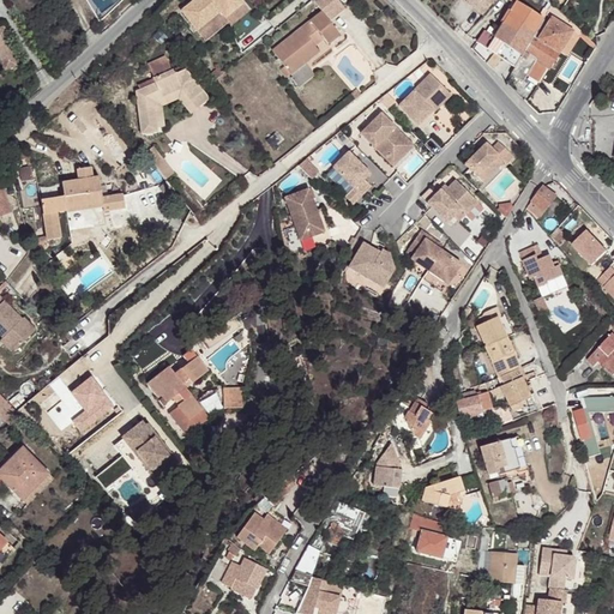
[(198,0),(184,12),(200,32),(224,12),(228,18),(246,5),(242,0),(198,0)]
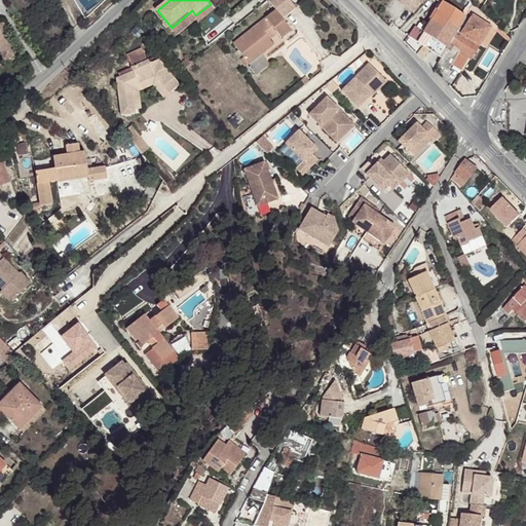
[(272,0),(268,4),(275,12),(232,47),(248,67),(261,57),(272,47),(268,42),(277,35),(282,39),(291,31),(283,21),(296,10),(287,0),(272,0)]
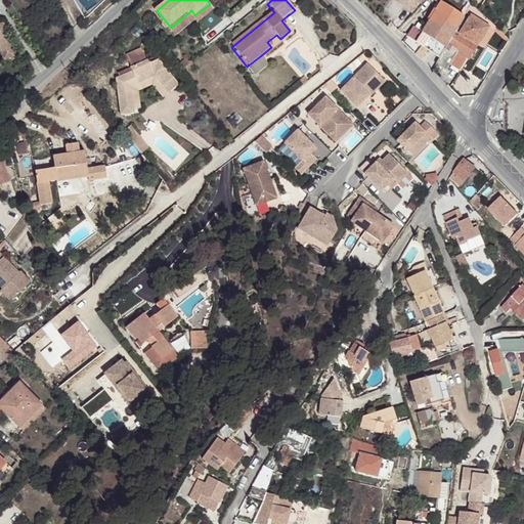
[(407,0),(409,1),(404,7),(412,13),(421,3),(424,0),(407,0)]
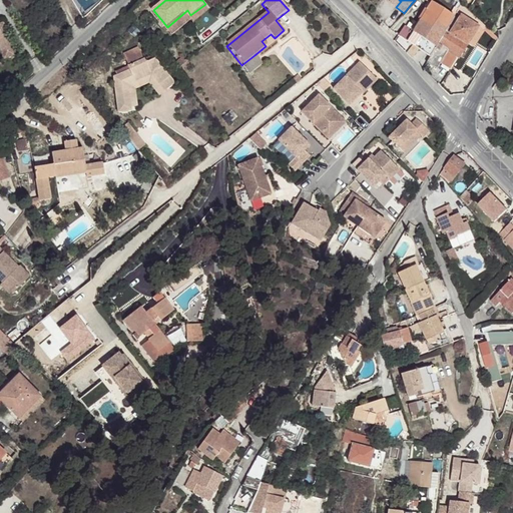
[(452,19),(454,16),(450,13),(431,2),(427,10),(425,8),(418,19),(420,20),(411,34),(409,33),(414,25),(409,22),(407,27),(405,26),(398,35),(430,56),(446,30),(449,24),(452,19)]
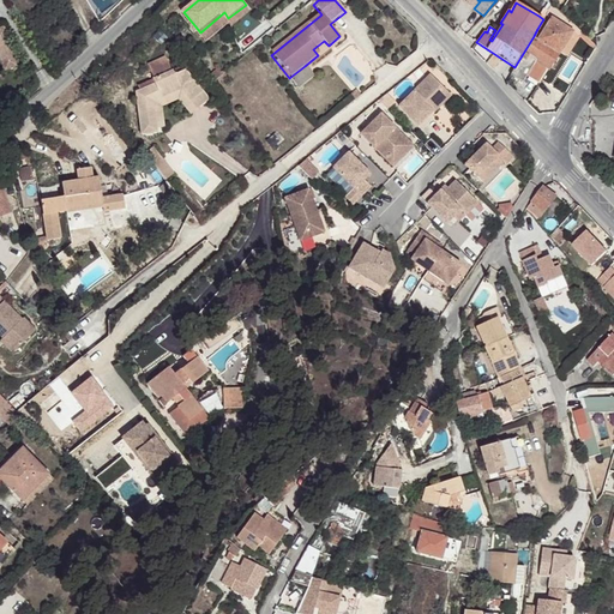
[(246,5),(228,18),(224,12),(200,32),(208,41),(232,22),(234,25),(252,12),(246,5)]
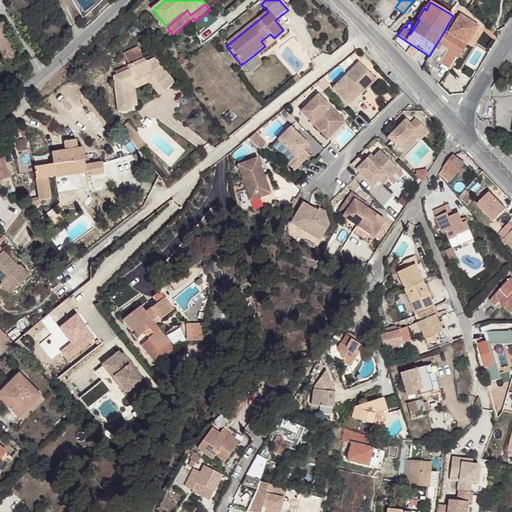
[(448,24),(445,30),(466,44),(467,43),(477,27),(478,26),(469,21),(474,16),(467,10),(460,4),(457,9),(455,13),(451,19),(448,24)]
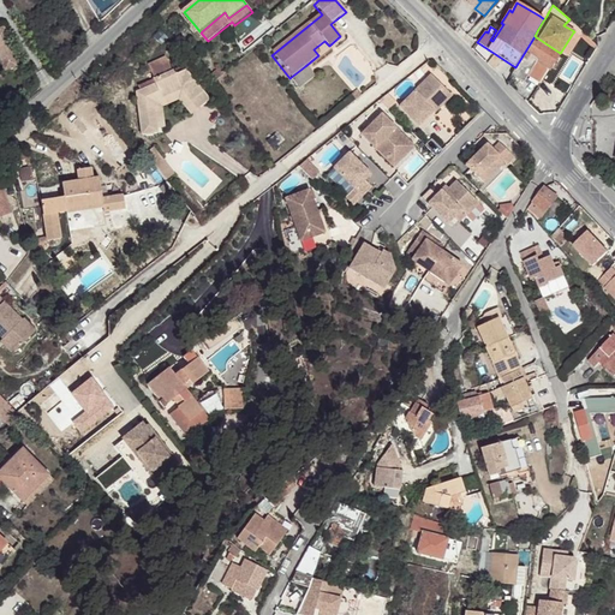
[(544,9),(539,16),(544,19),(547,16),(549,11),(544,9)]
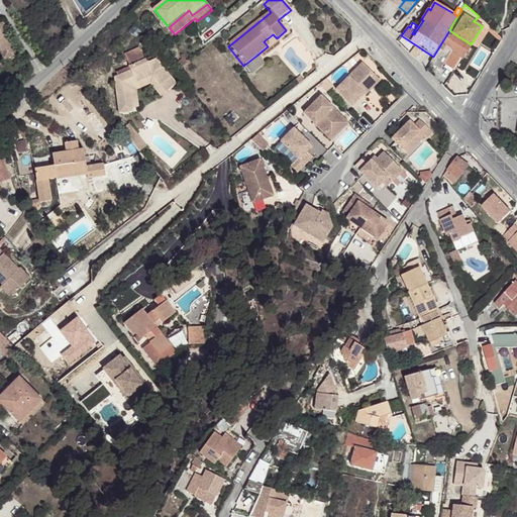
[(0,48),(4,61),(15,57),(3,23),(0,23),(0,48)]
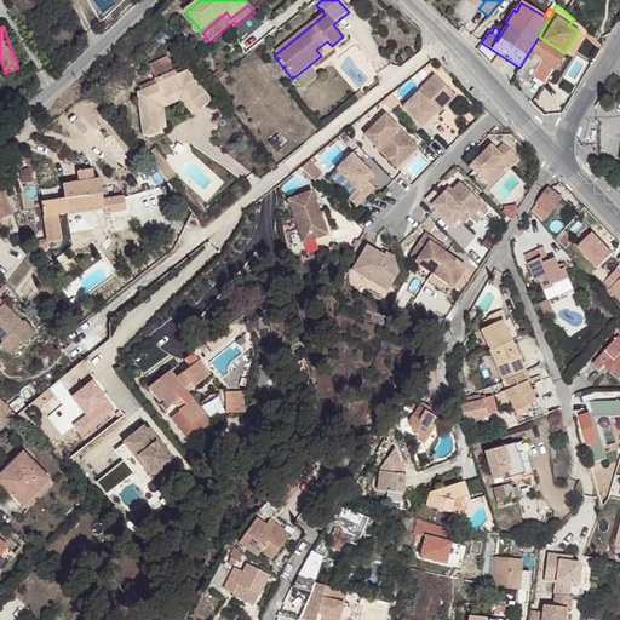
[(585,36),(578,33),(566,52),(572,56),(585,36)]
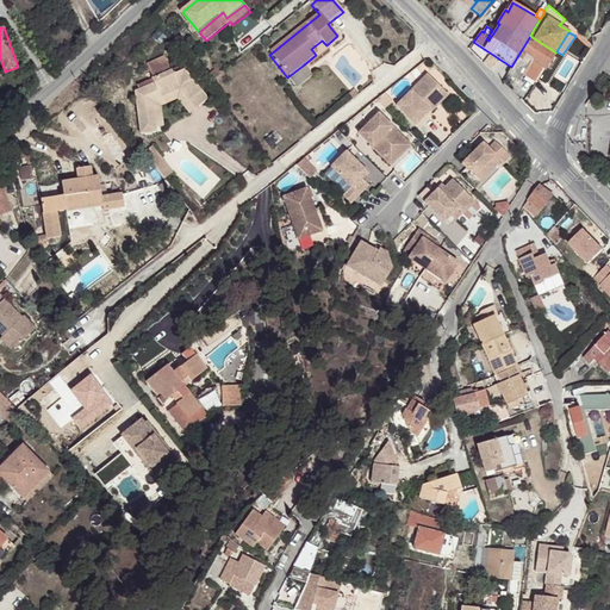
[(511,67),(508,73),(520,80),(522,75),(535,82),(555,53),(530,36),(511,67)]
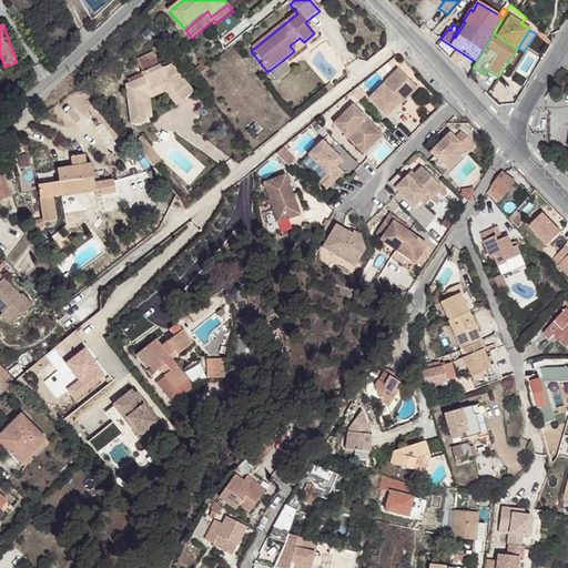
[(171,81),(186,100),(199,90),(176,61),(166,66),(159,50),(142,57),(148,70),(145,70),(148,73),(129,82),(134,122),(150,120),(150,115),(148,97),(140,98),(139,87),(143,85),(146,92),(171,81)]
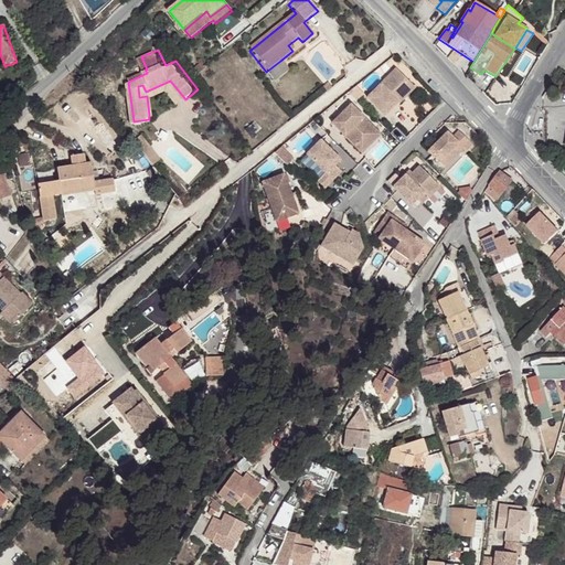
[(290,73),(280,61),(266,72),(276,84),(290,73)]
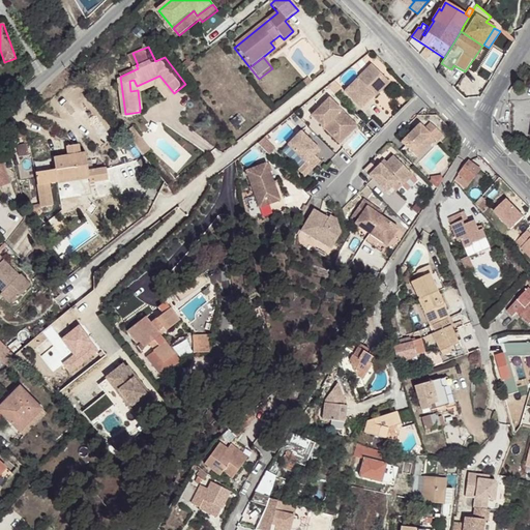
[(363,107),(376,94),(373,91),(387,77),(373,63),(346,89),(363,107)]
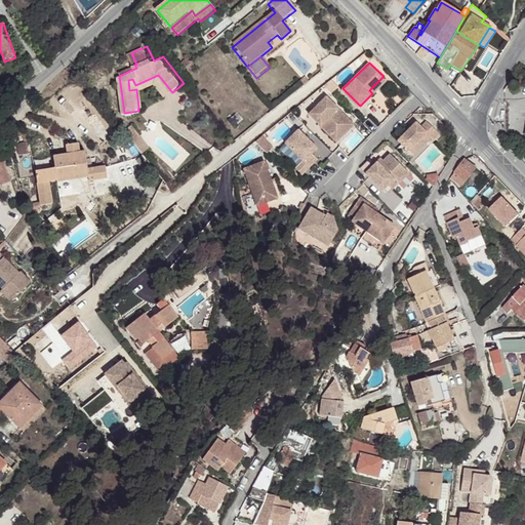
[(167,95),(172,92),(158,75),(135,85),(132,79),(128,80),(129,90),(136,89),(138,107),(145,107),(143,89),(157,82),(167,95)]
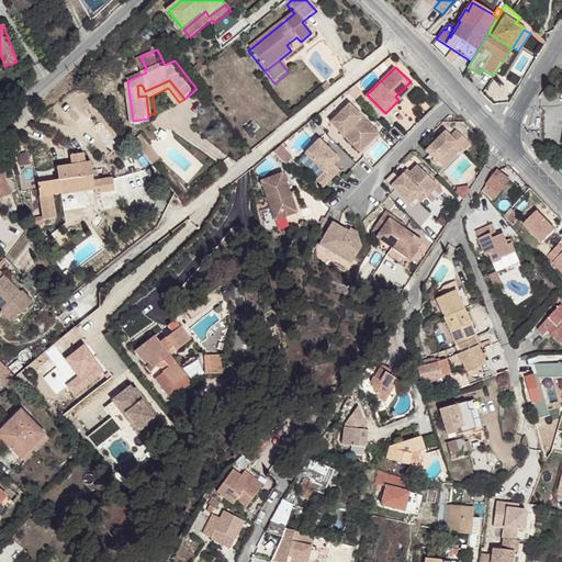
[(395,97),(398,100),(400,102),(415,86),(411,81),(395,97)]
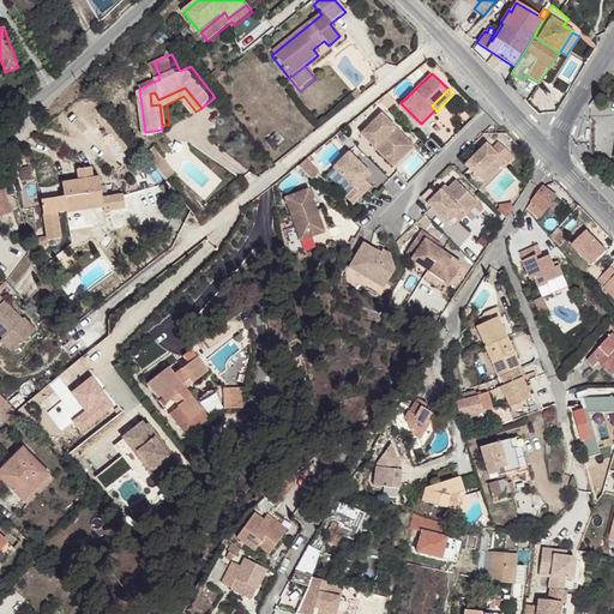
[(371,140),(383,152),(385,149),(396,160),(413,142),(384,112),(365,132),(372,139),(371,140)]
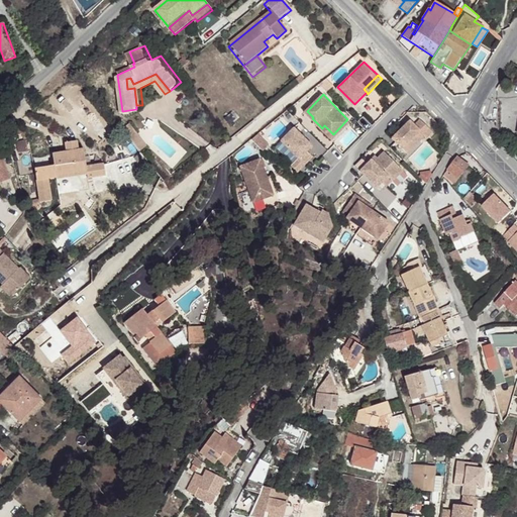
[(393,135),(403,145),(421,128),(426,134),(427,135),(433,129),(421,116),(415,122),(411,117),(393,135)]
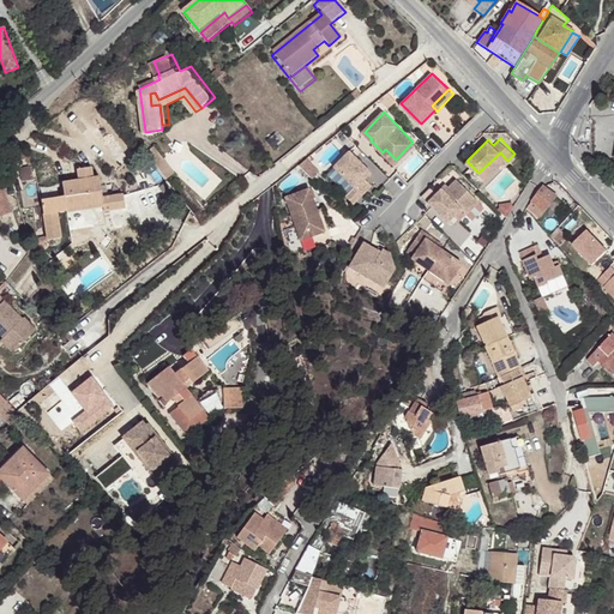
[(385,149),(383,152),(395,166),(416,144),(413,142),(396,160),(385,149)]
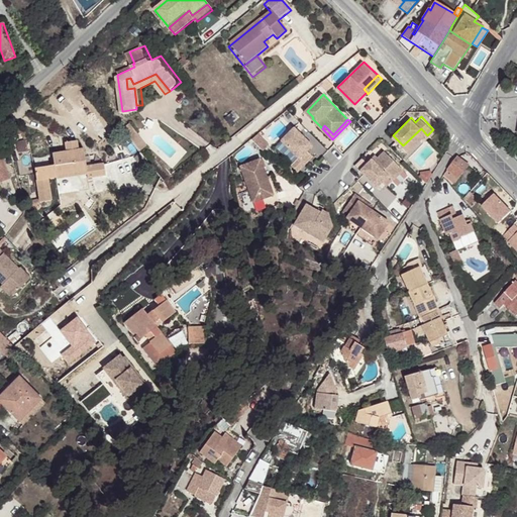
[(132,122),(126,127),(132,134),(144,149),(150,144),(132,122)]
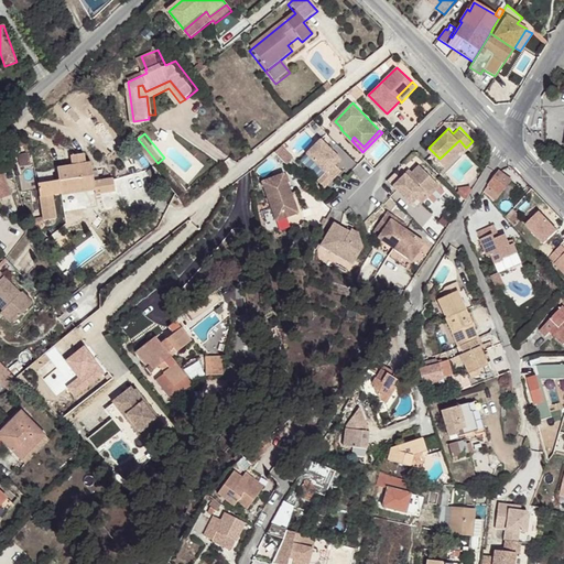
[(323,138),(308,152),(327,171),(321,177),(320,180),(326,186),(344,170),(336,163),(343,158),(323,138)]
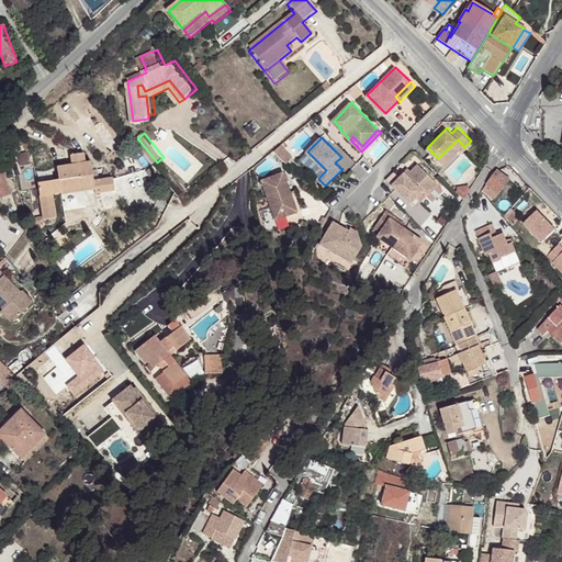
[(458,139),(438,158),(445,164),(463,146),(458,139)]
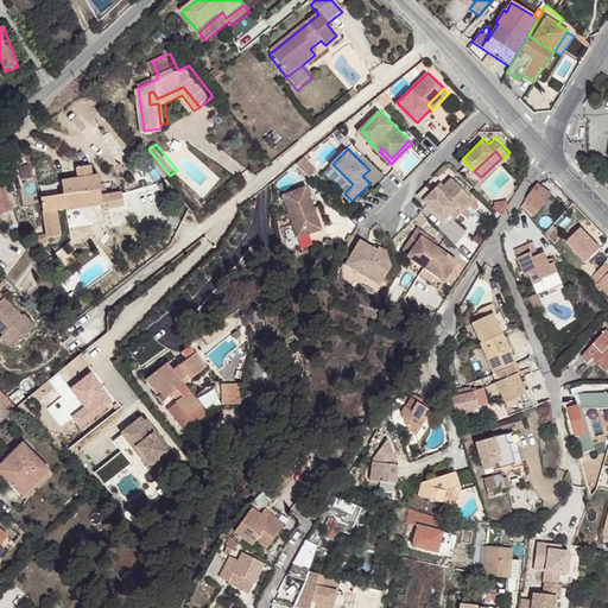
[(32,166),(29,154),(18,158),(19,163),(25,162),(26,169),(32,166)]
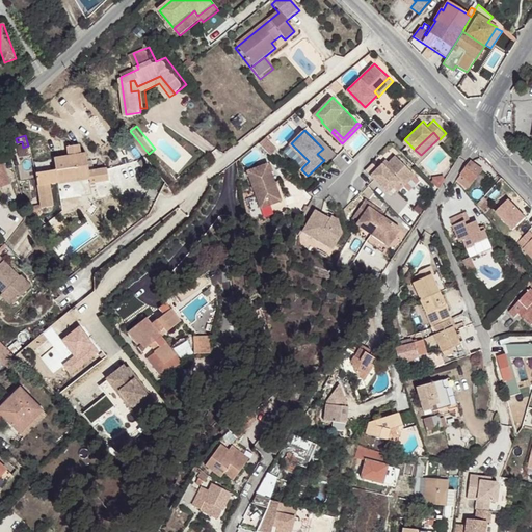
[(108,144),(116,157),(129,149),(120,136),(108,144)]
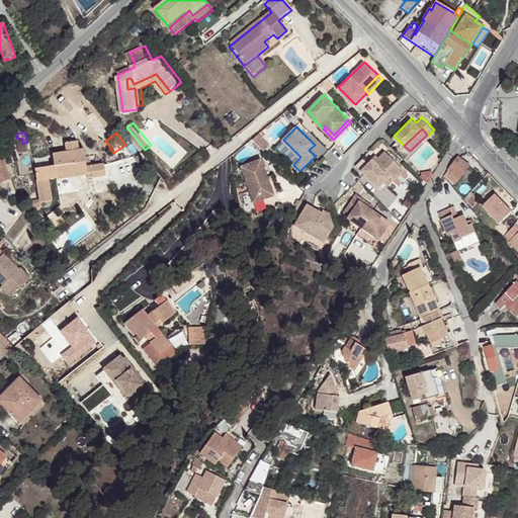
[(260,135),(254,140),(265,151),(271,145),(260,135)]
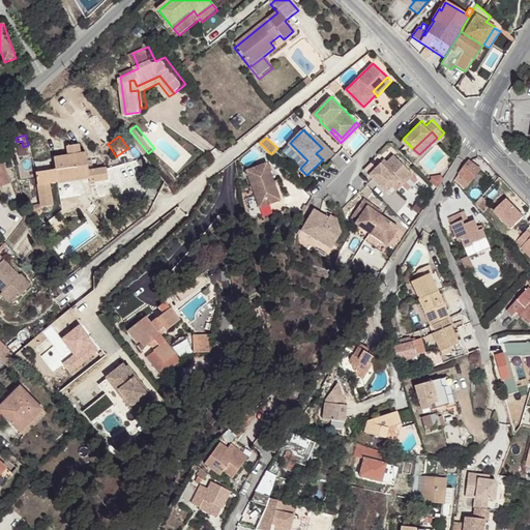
[(307,160),(290,143),(284,149),(301,167),(307,160)]
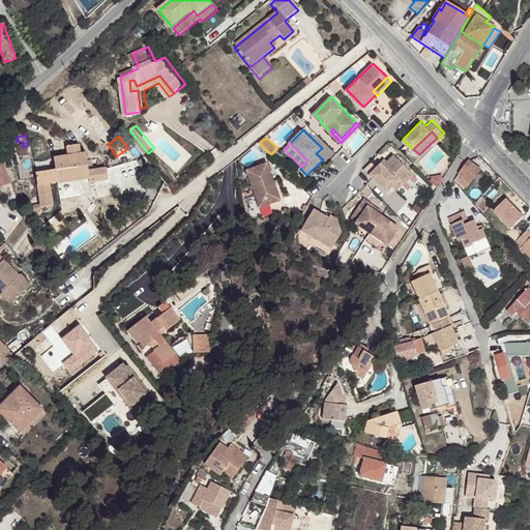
[(16,149),(18,160),(28,159),(26,147),(16,149)]
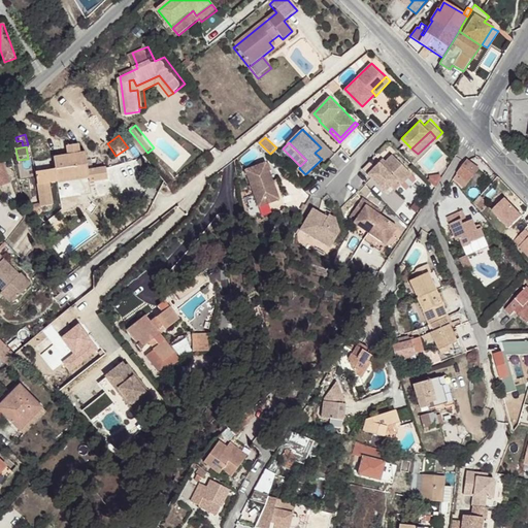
[(88,187),(105,184),(103,171),(86,173),(83,156),(78,157),(76,149),(64,151),(65,159),(52,161),(53,172),(33,176),(38,210),(52,208),(47,188),(87,180),(88,187)]
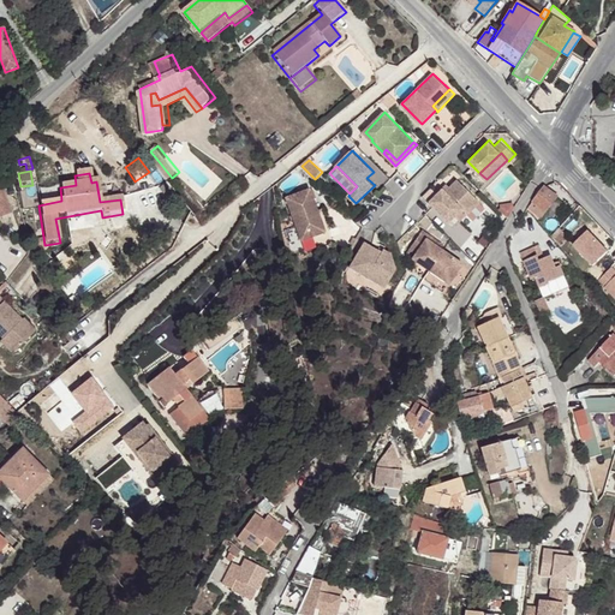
[(463,209),(465,212),(478,198),(459,179),(452,186),(447,191),(443,187),(430,202),(451,221),(463,209)]
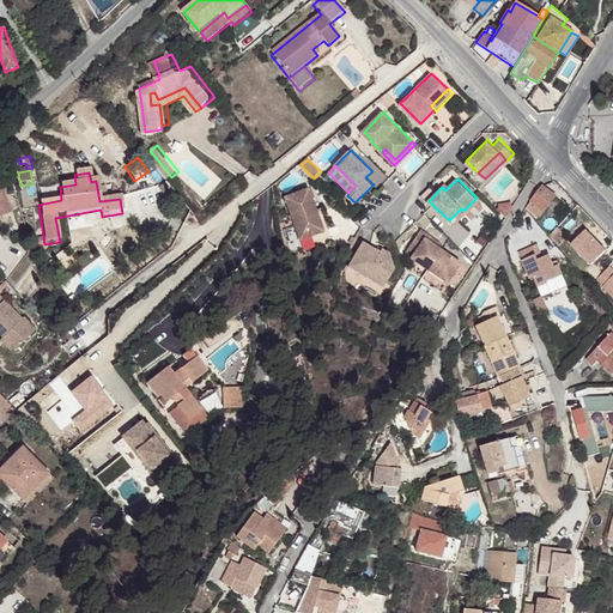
[(542,186),(527,207),(539,218),(556,196),(542,186)]
